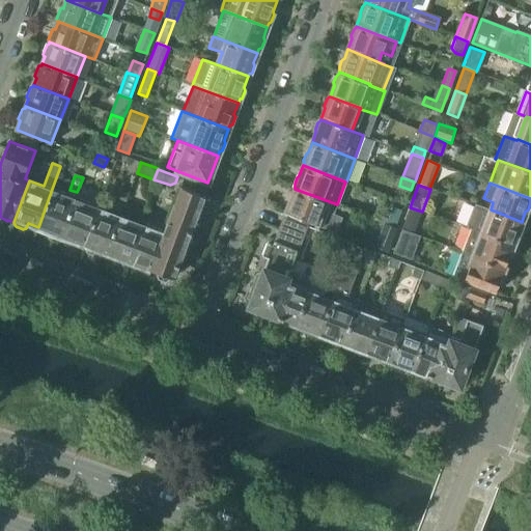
[(163,235),(149,270),(158,273),(157,276),(158,279),(165,282),(168,281),(169,277),(172,278),(184,247),(187,249),(199,215),(196,214),(203,195),(180,187),(174,205),(174,204),(166,225),(163,235)]
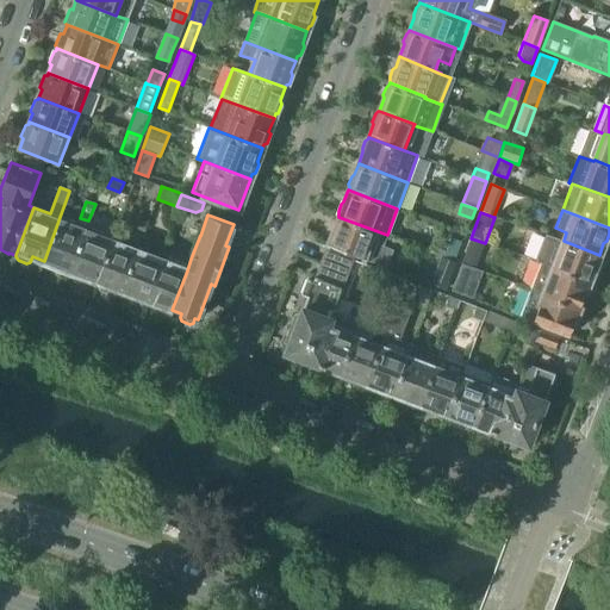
[(70,272),(72,273),(88,228),(86,226),(88,221),(80,218),(79,217),(76,223),(60,217),(44,261),(44,262),(47,266),(55,269),(60,267),(72,272),(70,272)]
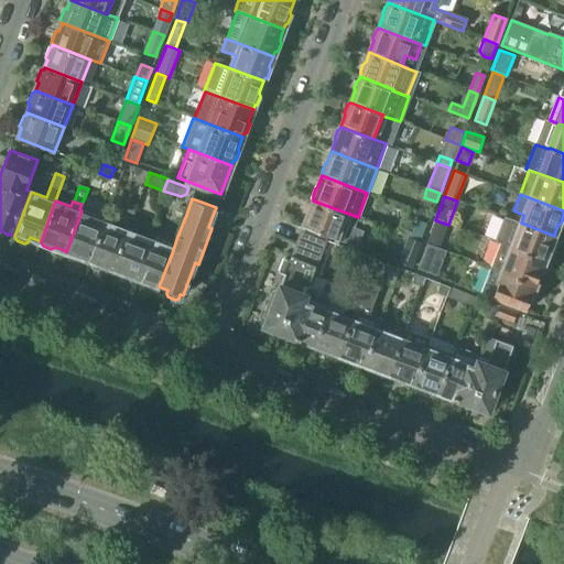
[(358,217),(313,201),(308,210),(306,213),(303,219),(304,223),(303,226),(356,247),(361,231),(354,228),(358,217)]
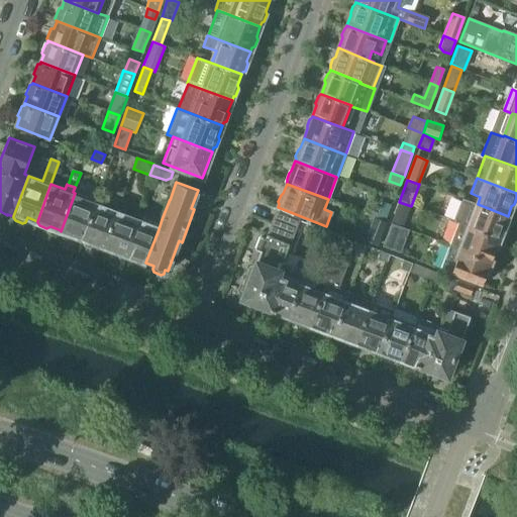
[(73,234),(83,238),(96,201),(75,193),(61,231),(62,233),(69,236),(73,235),(73,234)]
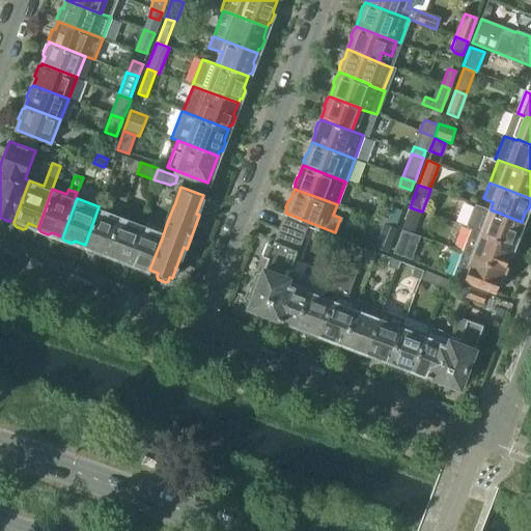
[(114,211),(121,213),(127,200),(119,198),(114,211)]
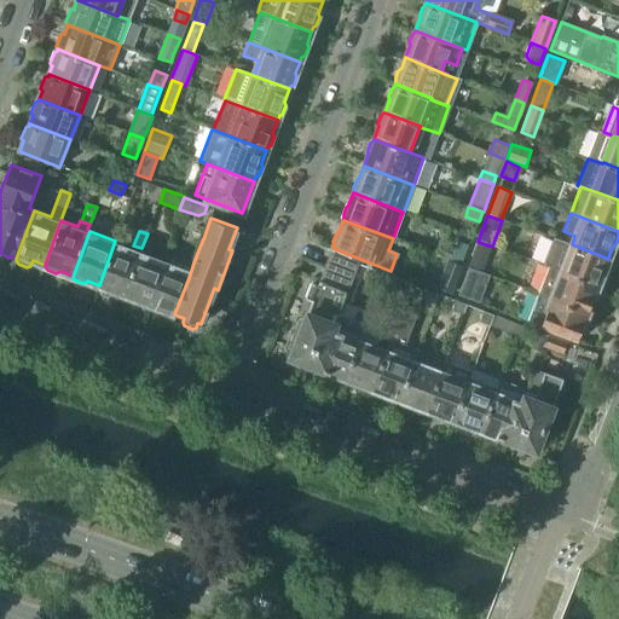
[(557,239),(548,266),(597,285),(599,283),(602,282),(605,275),(603,270),(608,259),(572,244),(557,239)]
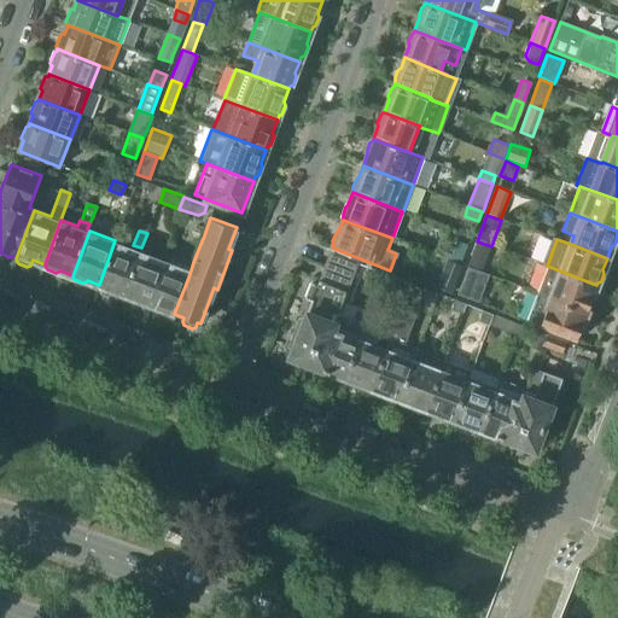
[(112,291),(124,295),(139,255),(115,246),(116,240),(115,240),(99,285),(100,286),(99,290),(100,293),(108,296),(111,295),(112,291)]
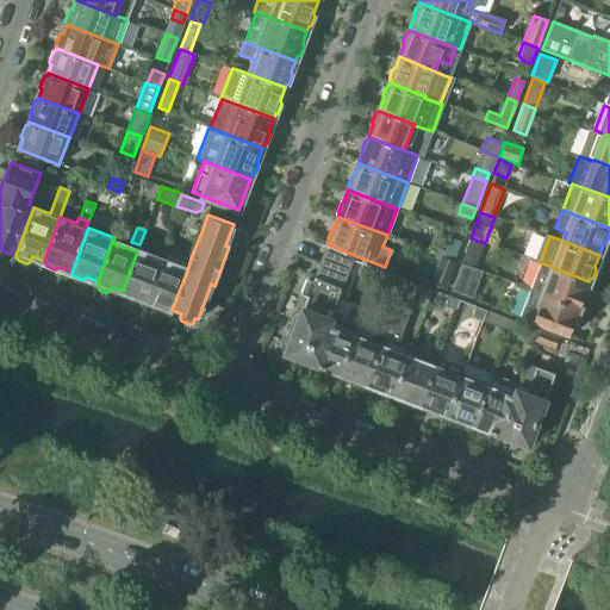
[(443,256),(454,261),(460,243),(449,238),(443,256)]
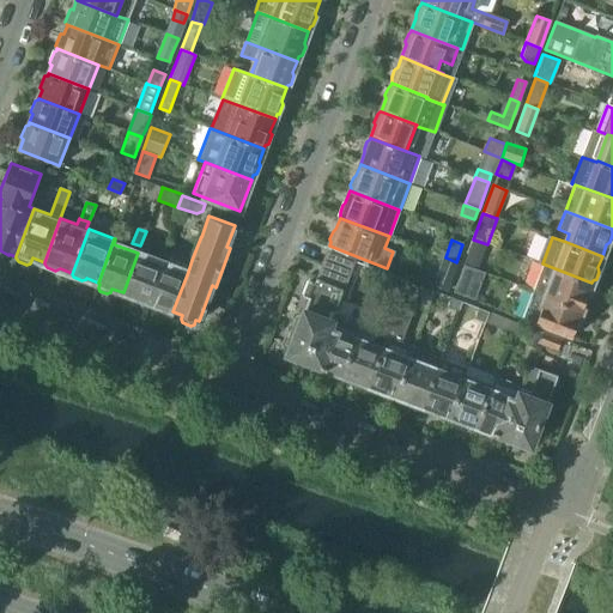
[(487,244),(473,240),(465,265),(479,269),(487,244)]
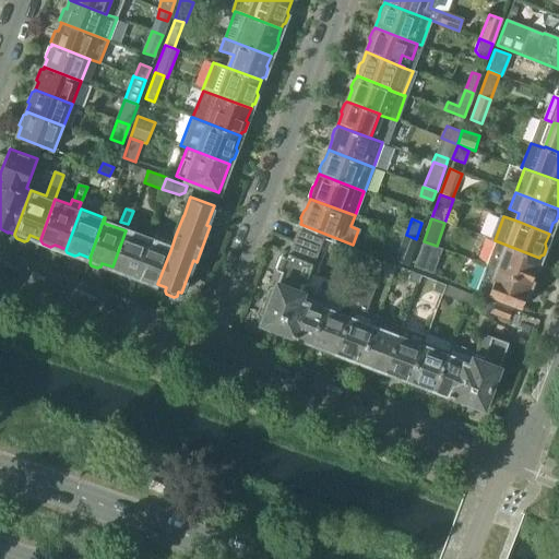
[(155,283),(157,284),(171,248),(175,237),(152,228),(147,239),(149,239),(135,275),(144,278),(146,282),(152,284),(155,283)]
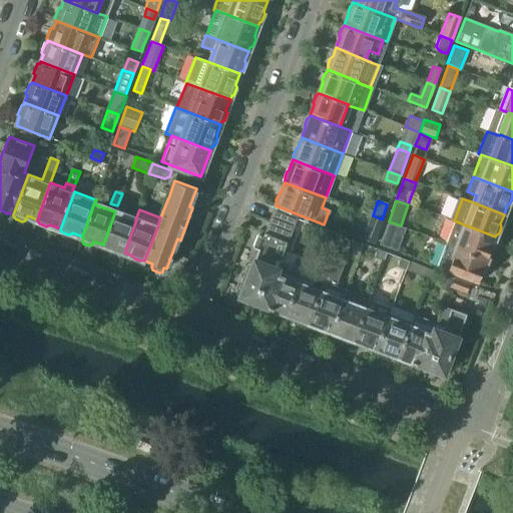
[(265,306),(279,265),(281,261),(292,232),(297,218),(274,210),(265,233),(264,232),(263,236),(260,235),(257,236),(252,246),(253,248),(258,250),(251,265),(250,264),(247,266),(239,288),(240,291),(241,291),(239,297),(265,306)]
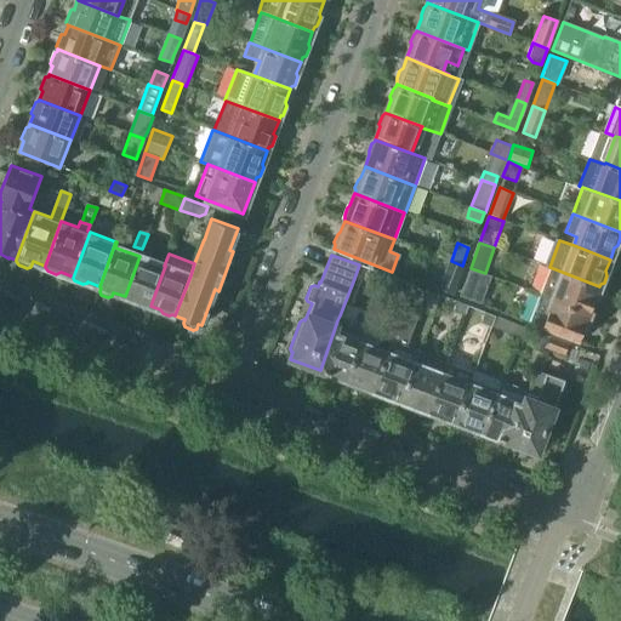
[(138,301),(151,306),(165,266),(164,266),(140,256),(125,296),(127,300),(135,302),(138,301)]
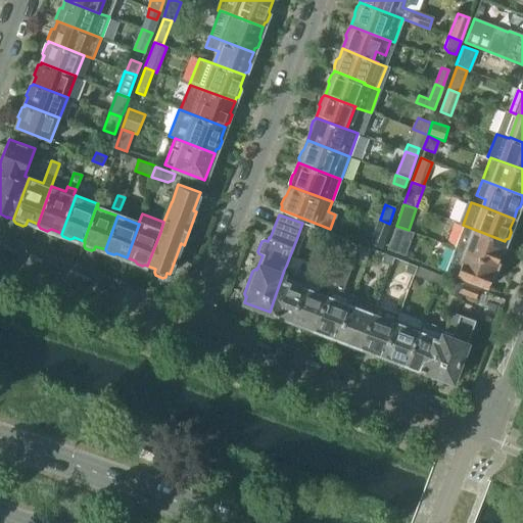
[(374,239),(382,242),(388,225),(381,222),(374,239)]
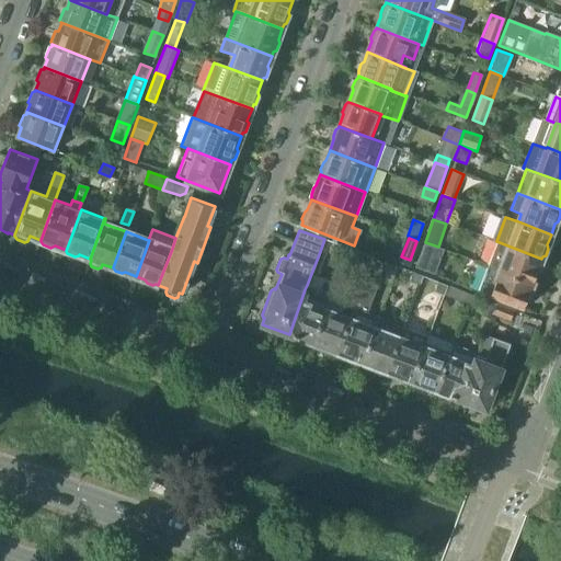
[(347,248),(324,239),(319,254),(342,263),(347,248)]
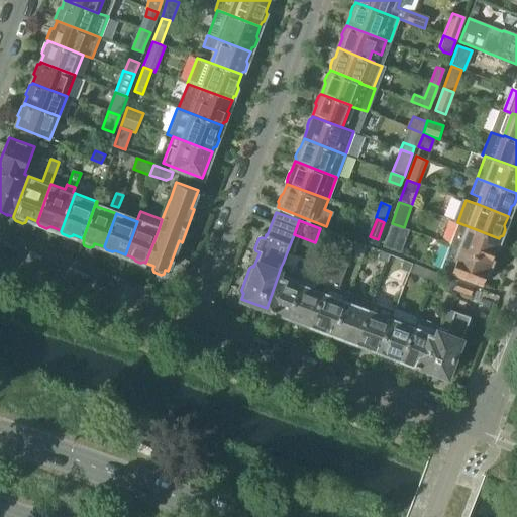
[(457,222),(448,244),(491,261),(499,238),(457,222)]
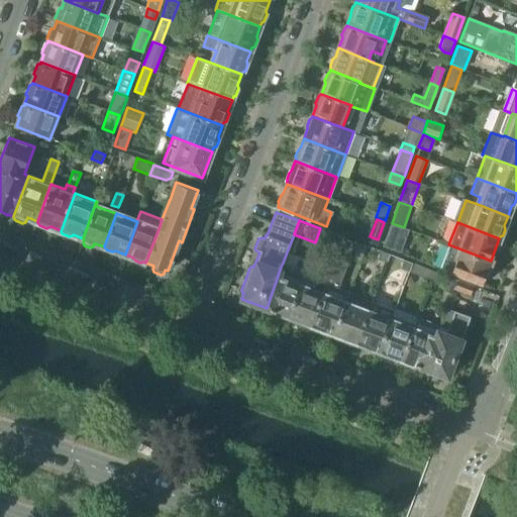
[(408,231),(391,225),(386,238),(383,247),(399,253),(408,231)]
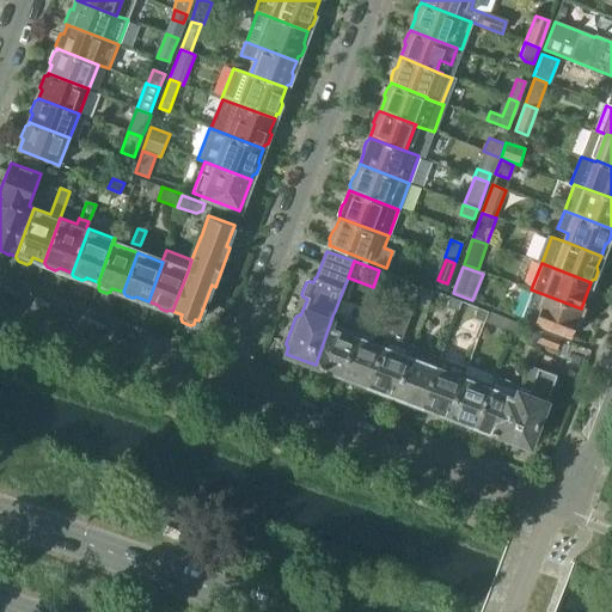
[(581,308),(531,289),(520,318),(570,337),(581,308)]
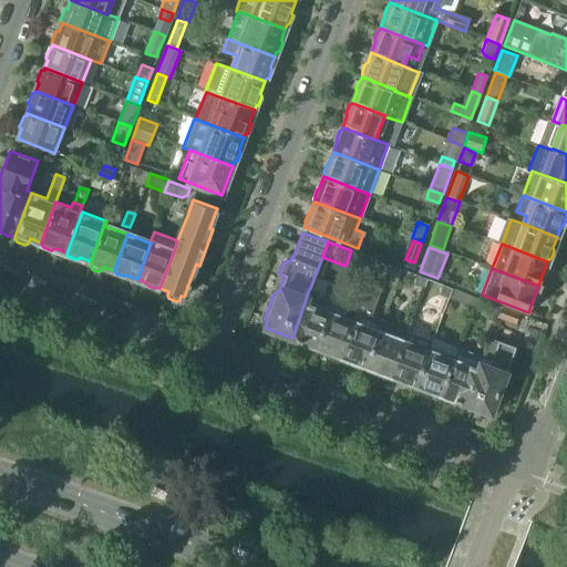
[(449,299),(452,289),(439,284),(434,294),(449,299)]
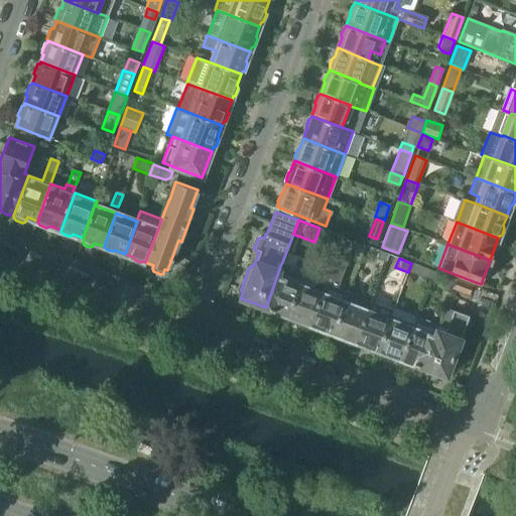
[(409,271),(431,281),(435,272),(412,262),(409,271)]
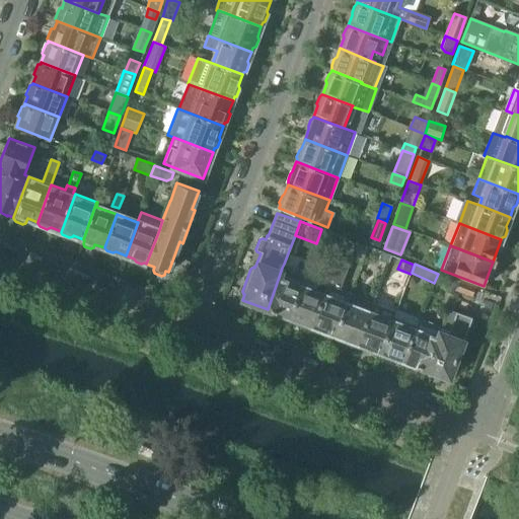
[(304,276),(282,268),(268,309),(276,312),(275,314),(288,319),(303,278),(304,276)]
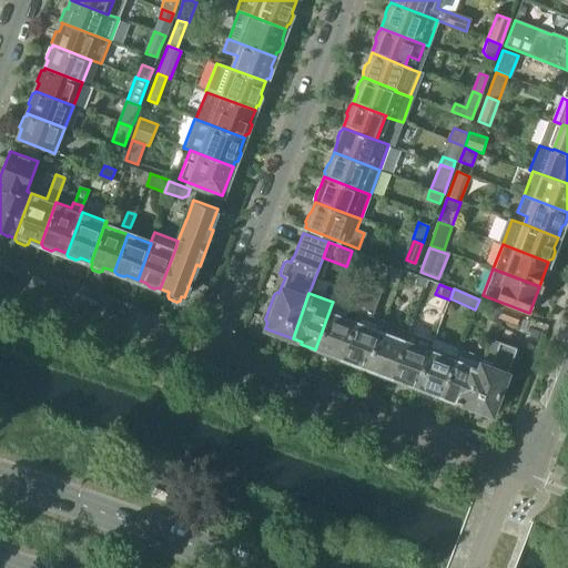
[(332,354),(343,358),(355,325),(344,321),(347,311),(332,304),(315,350),(331,355),(332,354)]
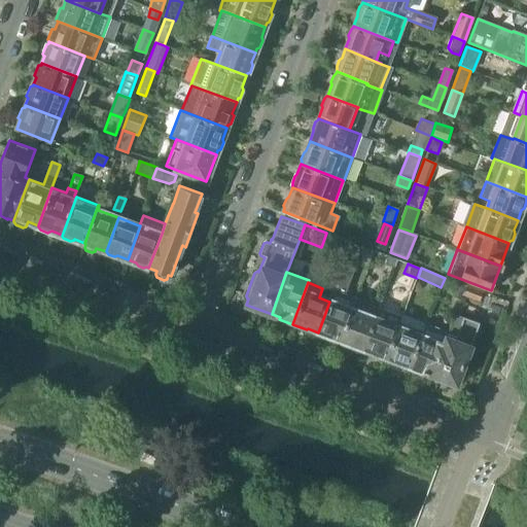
[(462,295),(462,294),(466,286),(457,282),(456,282),(451,296),(460,300),(462,295)]
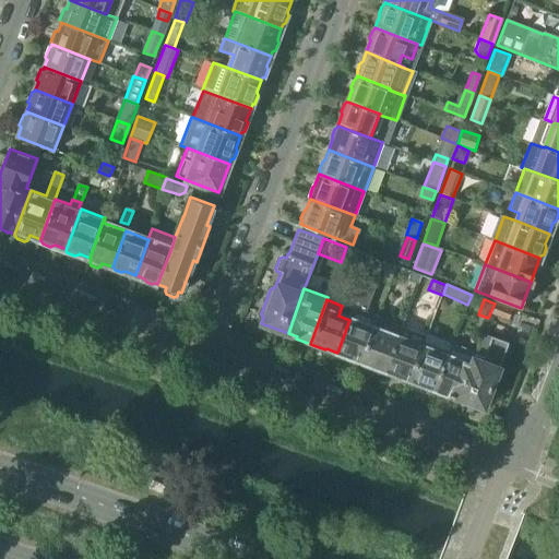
[(495,304),(490,312),(508,319),(511,310),(495,304)]
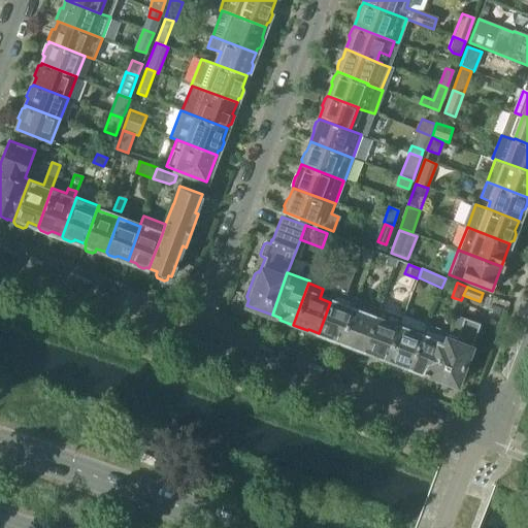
[(325,337),(341,343),(355,311),(338,305),(343,293),(335,290),(330,302),(319,333),(326,335),(325,337)]
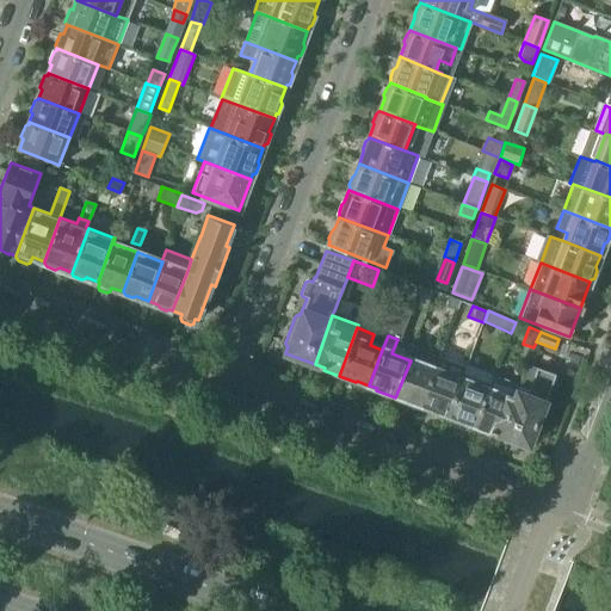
[(430,411),(448,418),(467,366),(466,368),(440,358),(436,370),(423,406),(431,408),(430,411)]
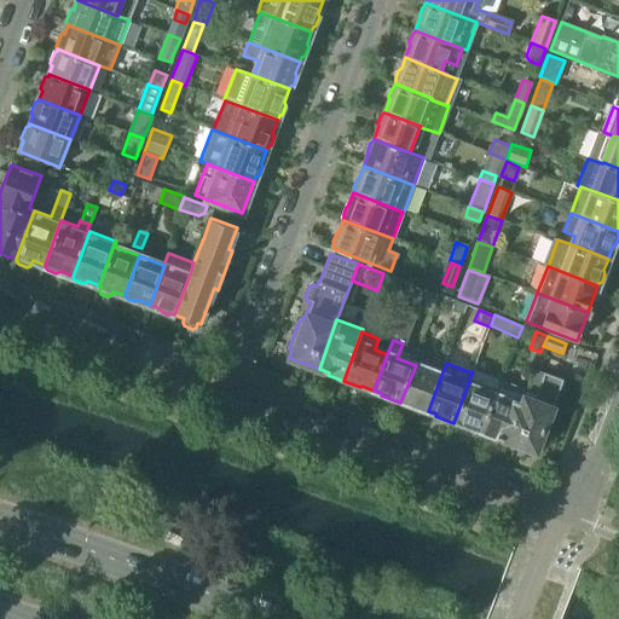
[(416,406),(428,411),(441,375),(416,365),(400,403),(415,408),(416,406)]
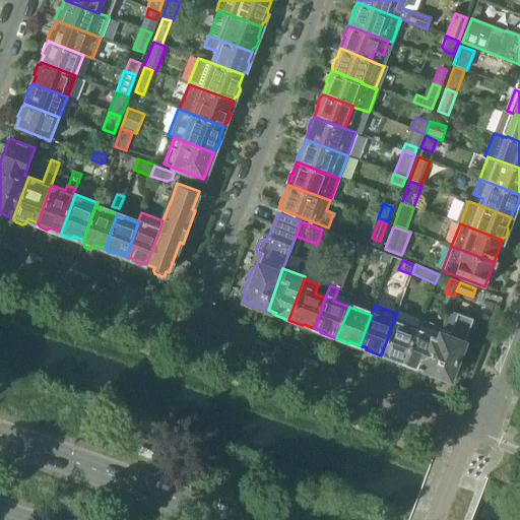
[(441,333),(428,371),(449,379),(472,319),(450,310),(443,327),(444,327),(441,333)]
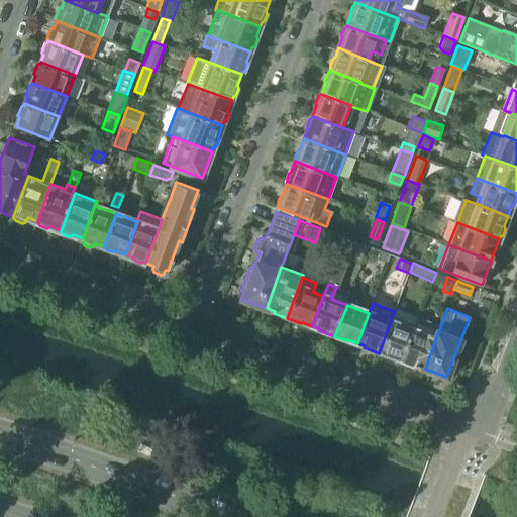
[(392,356),(403,360),(417,318),(395,310),(379,353),(392,357),(392,356)]
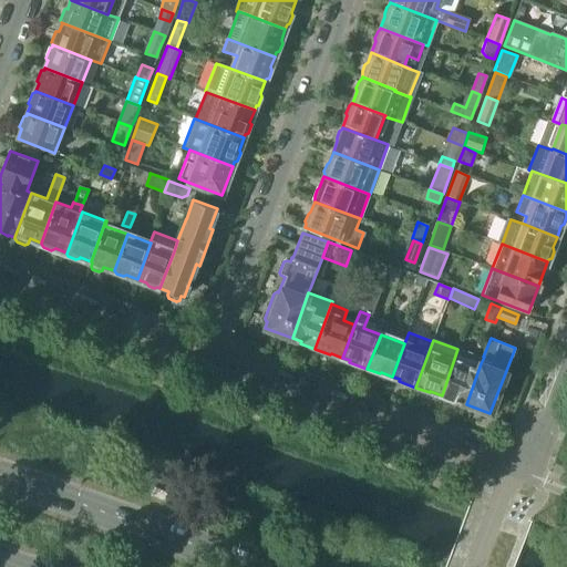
[(455,400),(466,404),(481,363),(482,358),(457,349),(442,395),(441,397),(454,402),(455,400)]
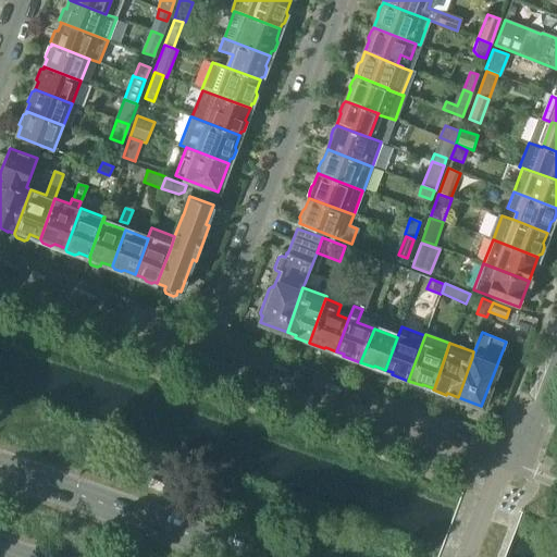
[(152,479),(150,486),(159,491),(162,483),(152,479)]
